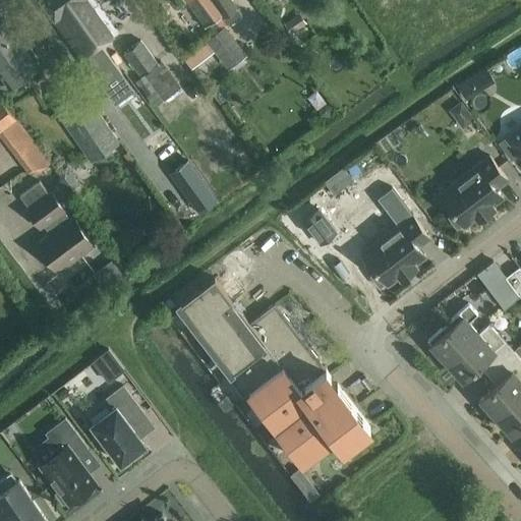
[(65,5),(61,0),(40,0),(55,19),(54,20),(82,59),(104,44),(103,42),(101,44),(87,25),(80,29),(64,6),(65,5)]
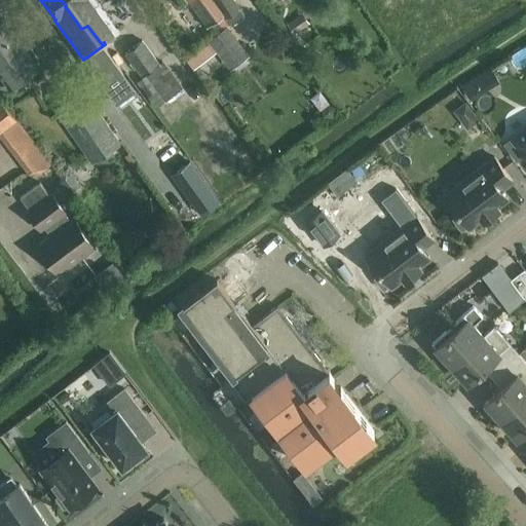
[(120,33),(96,0),(62,0),(66,5),(65,6),(81,29),(87,26),(102,44),(104,42),(105,44),(120,33)]
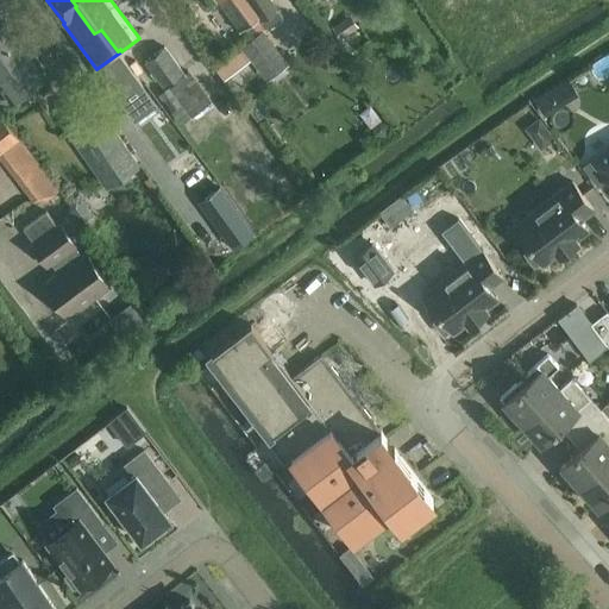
[(253,22),(258,18),(245,0),(217,0),(240,31),(248,26),(249,29),(255,24),(253,22)]
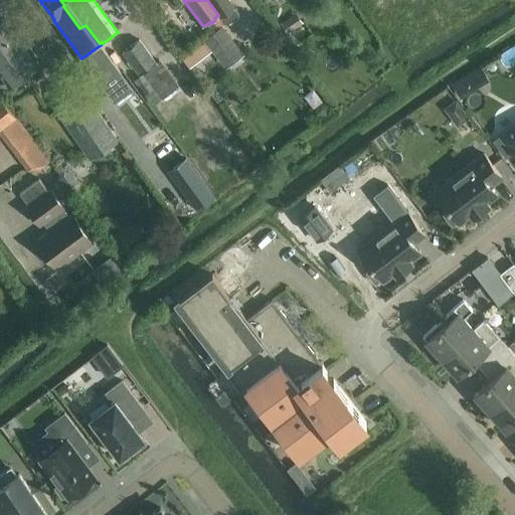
[(207,0),(225,25),(240,15),(229,0),(207,0)]
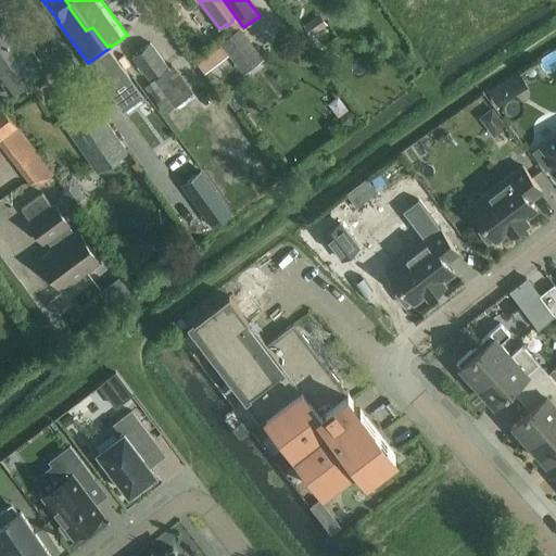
[(5,21),(0,24),(0,78),(11,93),(41,71),(5,21)]
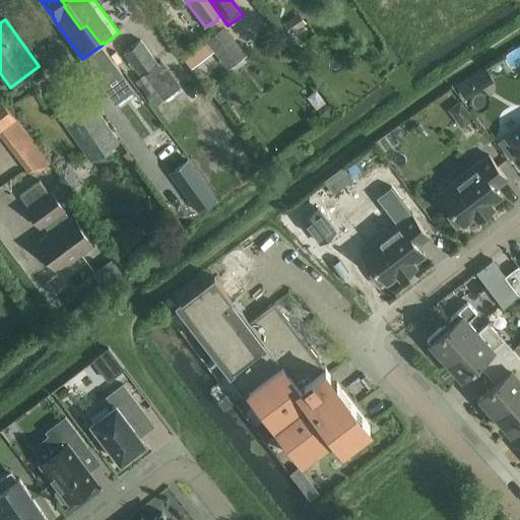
[(211,46),(229,68),(247,54),(224,25),(206,40),(207,42),(201,46),(199,44),(182,57),(190,66),(207,53),(205,51),(211,46)]
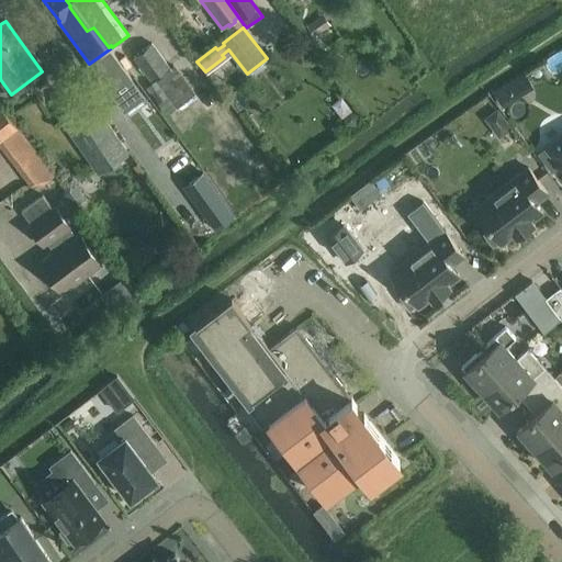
[(171,67),(152,42),(134,56),(153,82),(146,87),(167,115),(195,93),(173,65),(171,67)]
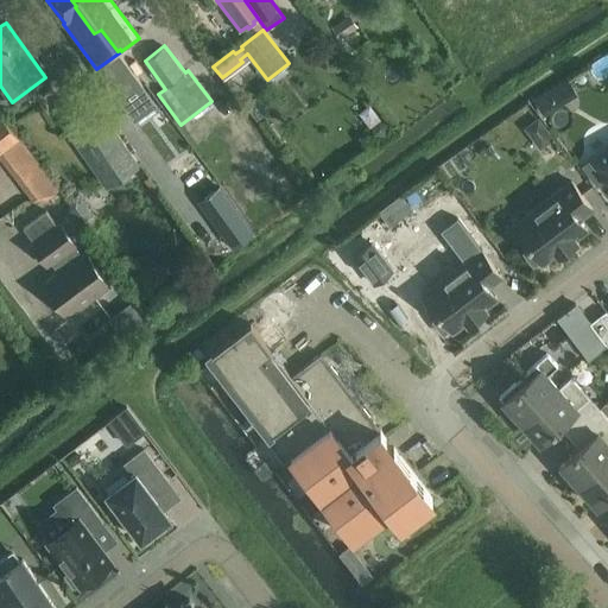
[(558,106),(548,90),(534,99),(544,114),(558,106)]
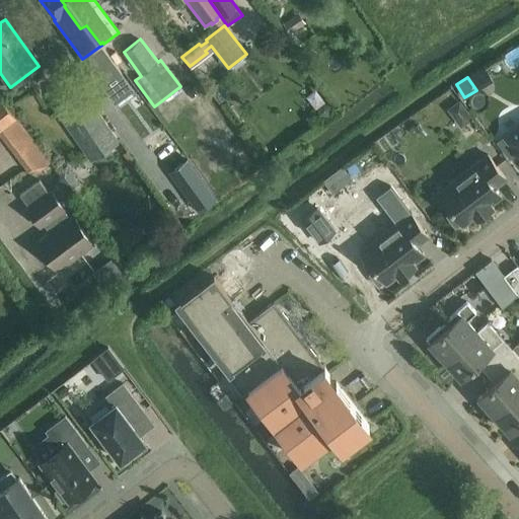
[(53,106),(91,160),(121,140),(82,86),(53,106)]
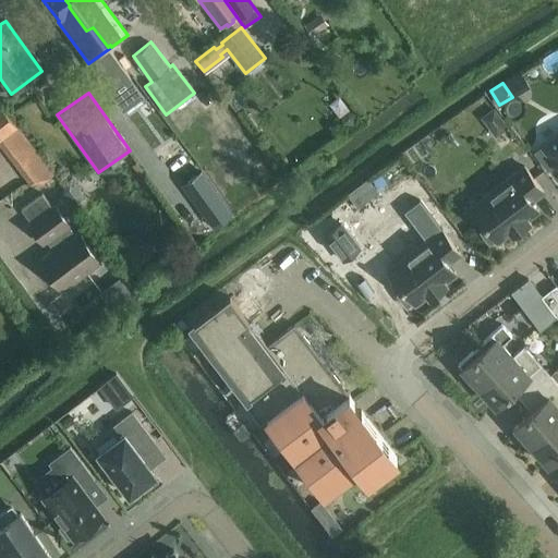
[(0,144),(29,183),(44,184),(56,174),(1,105),(0,105),(0,144)]
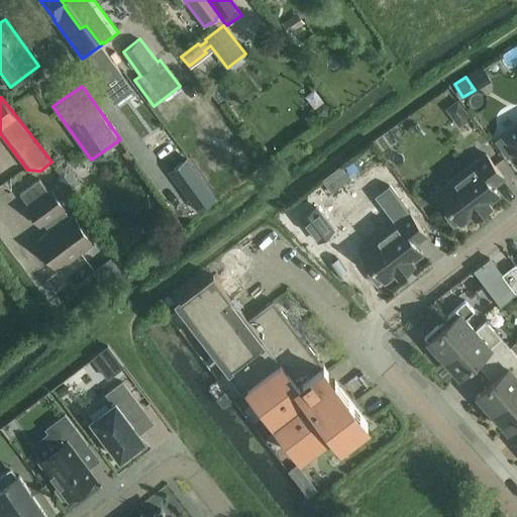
[(445,109),(459,127),(473,117),(457,99),(445,109)]
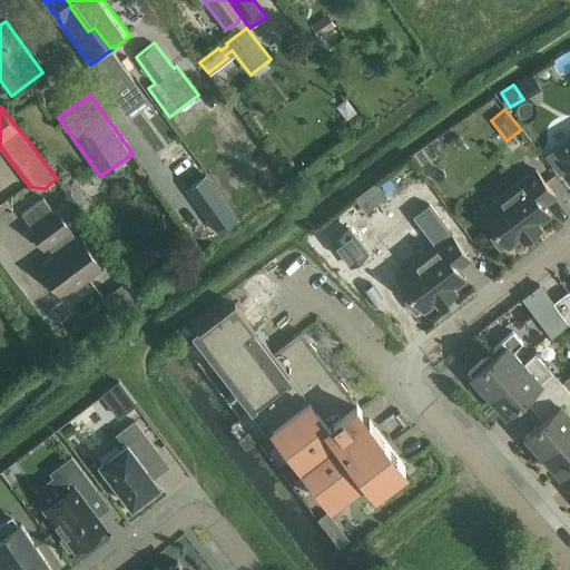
[(569,138),(554,150),(548,156),(560,174),(568,167),(569,170),(569,138)]
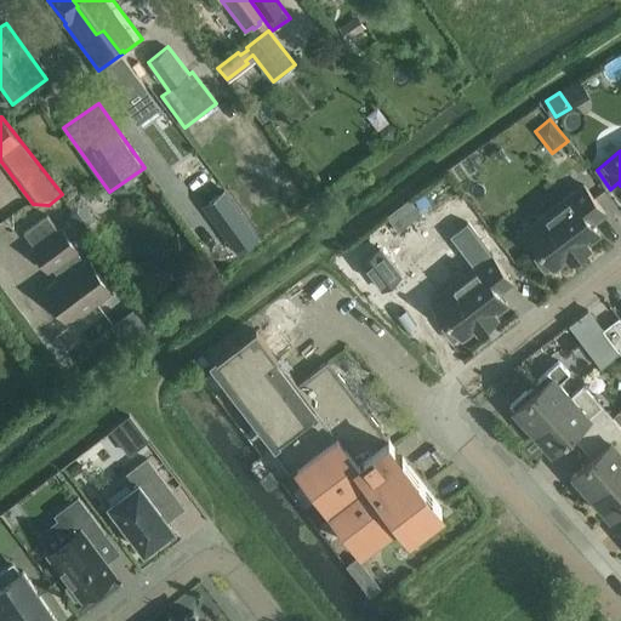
[(535,258),(546,272),(552,267),(554,269),(568,260),(571,265),(591,250),(587,245),(600,234),(592,223),(605,214),(585,186),(525,232),(542,254),(535,258)]
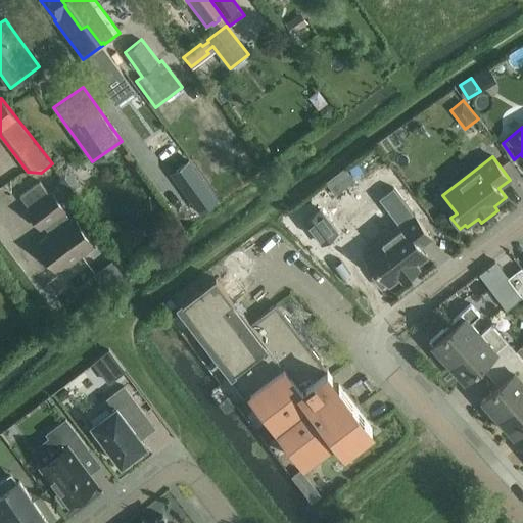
[(188,160),(170,174),(199,214),(218,200),(188,160)]
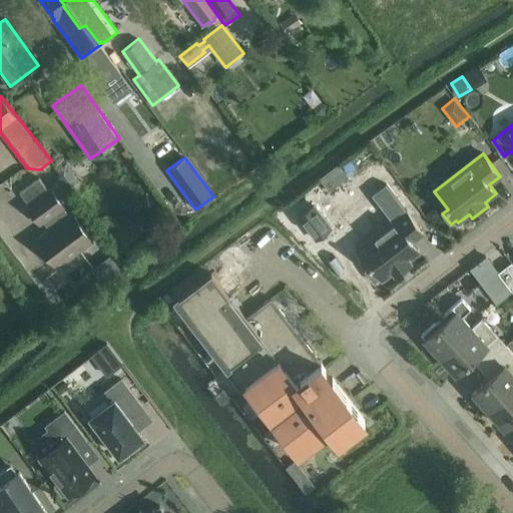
[(333,200),(355,187),(338,160),(317,174),(333,200)]
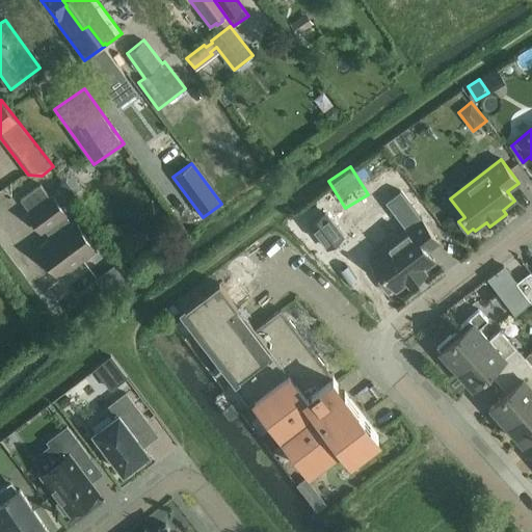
[(21,200),(30,212),(28,213),(42,232),(45,230),(51,238),(37,247),(59,277),(96,250),(74,220),(71,223),(64,215),(65,214),(52,195),(50,197),(41,185),(21,200)]
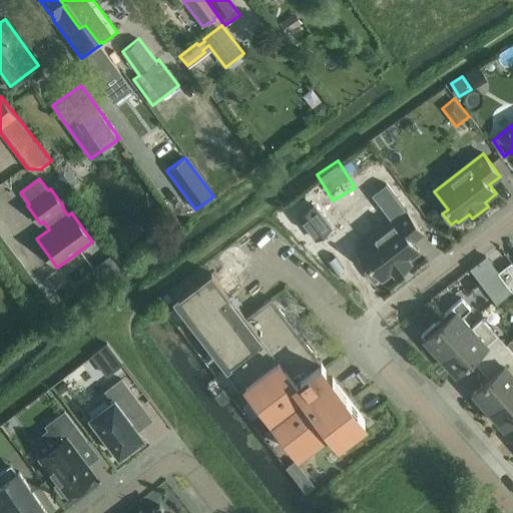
[(376,240),(360,252),(371,267),(366,272),(374,283),(380,278),(382,281),(393,272),(396,276),(400,273),(398,271),(406,265),(407,267),(411,264),(408,260),(420,251),(413,242),(424,233),(407,211),(387,185),(386,186),(387,187),(377,195),(395,219),(373,236),(376,240)]
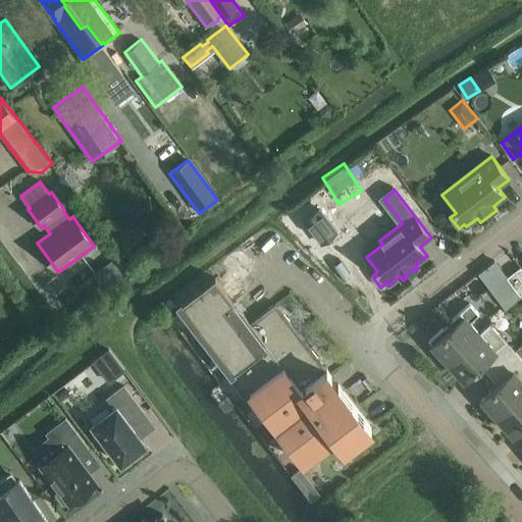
[(110,258),(99,265),(110,280),(121,273),(110,258)]
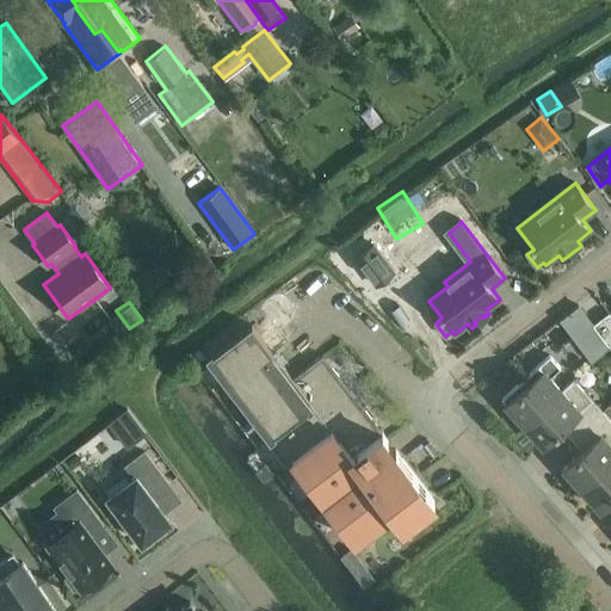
[(610,346),(610,314),(610,313),(593,325),(596,328),(610,347),(610,346)]
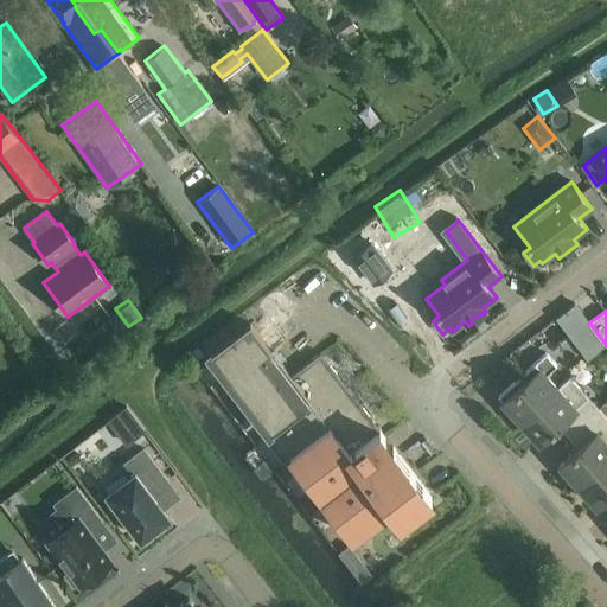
[(379,429),(321,352),(291,376),(250,323),(211,353),(274,434),(267,439),(283,461),(291,457),(352,537),(390,509),(401,522),(432,497),(381,429),(379,429)]
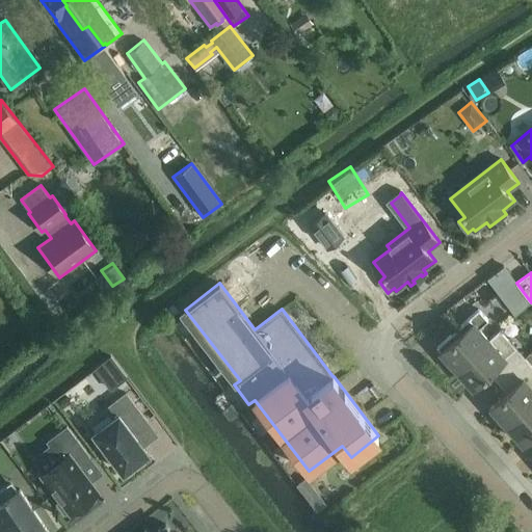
[(531,302),(519,286),(502,298),(516,316),(531,302)]
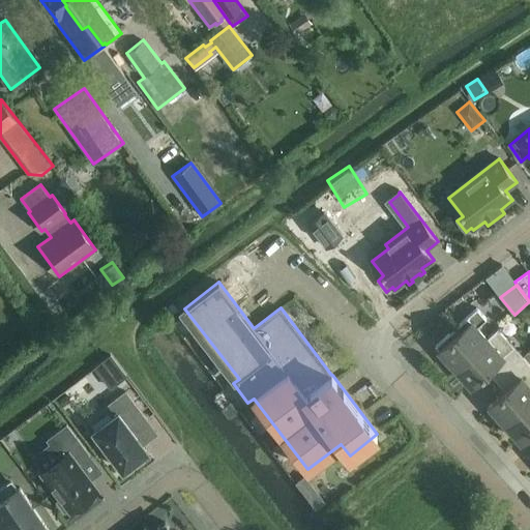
[(455,367),(487,337),(477,327),(487,319),(477,308),(436,346),(455,367)]
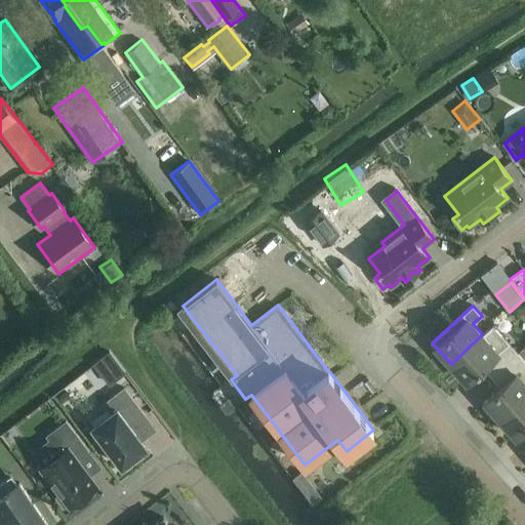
[(482,334),(451,364),(467,381),(487,363),(496,373),(519,353),(510,344),(493,325),(482,334)]
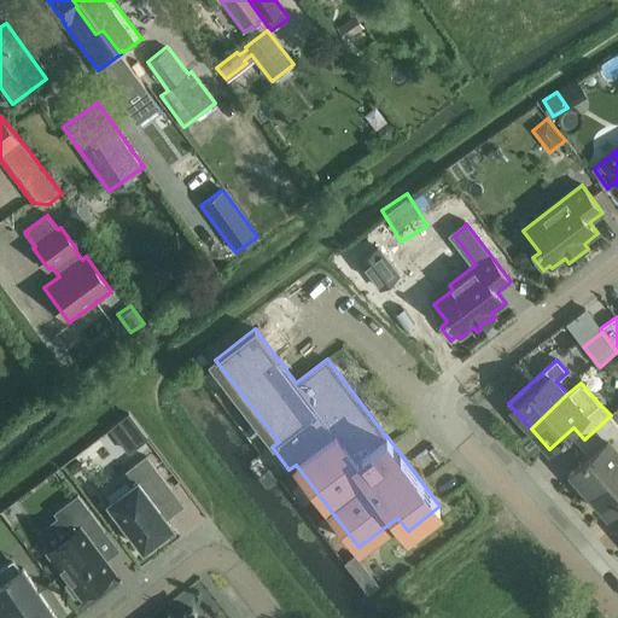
[(128,453),(141,442),(147,438),(129,414),(123,419),(110,429),(128,453)]
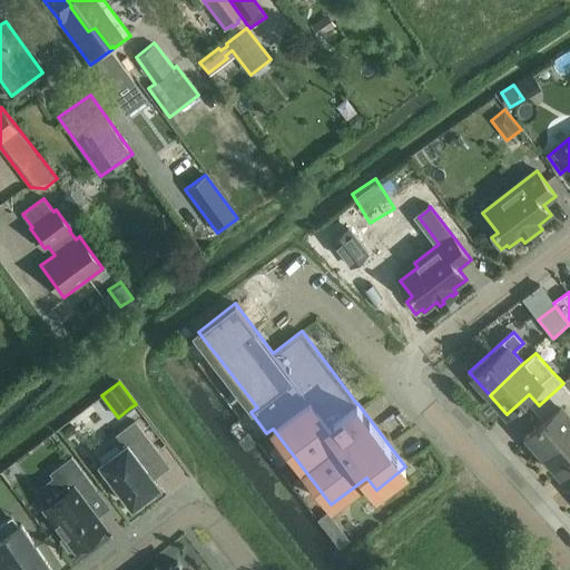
[(569,391),(563,383),(539,405),(548,415),(526,435),(543,455),(569,431),(569,414),(569,415),(569,414),(569,391)]
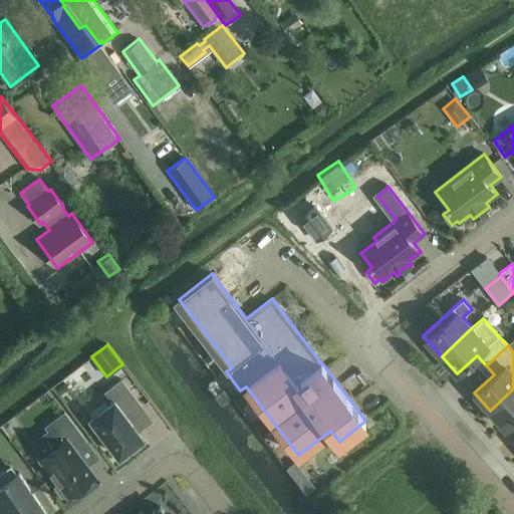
[(109,404),(90,419),(119,456),(122,454),(124,456),(134,449),(133,447),(144,438),(129,418),(143,408),(121,379),(102,395),(109,404)]
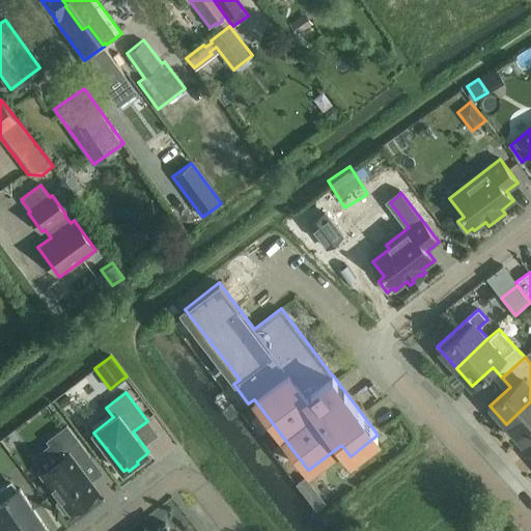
[(530,401),(506,424),(522,442),(530,434),(530,401)]
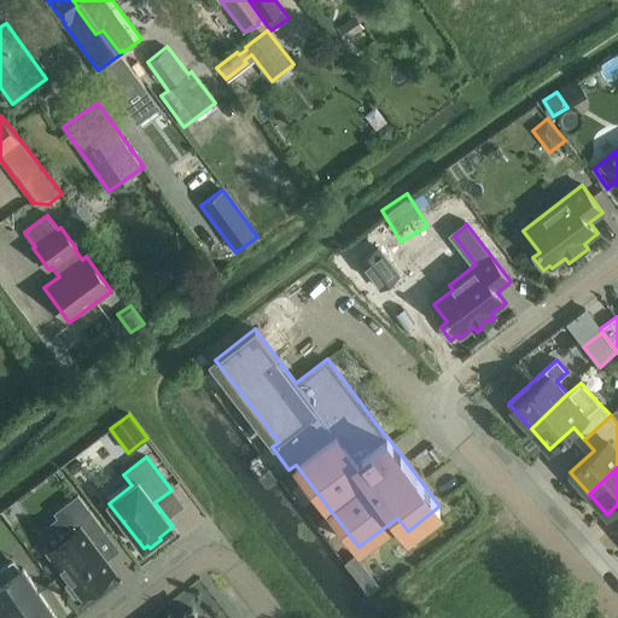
[(79,496),(56,513),(71,534),(48,552),(71,581),(66,584),(75,596),(80,593),(82,595),(114,572),(93,544),(108,535),(79,496)]
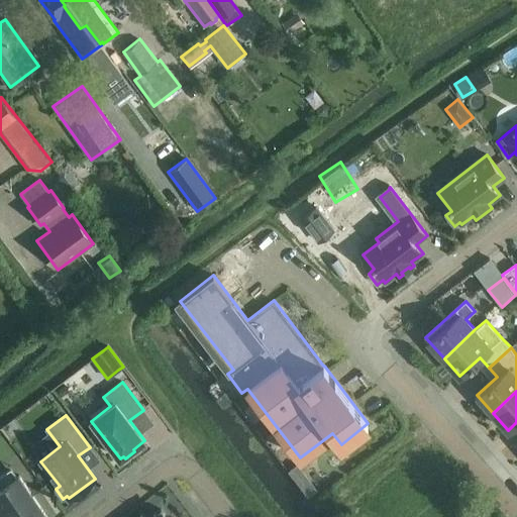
[(0,516),(6,513),(8,516),(43,516),(46,515),(19,476),(0,488),(0,516)]
